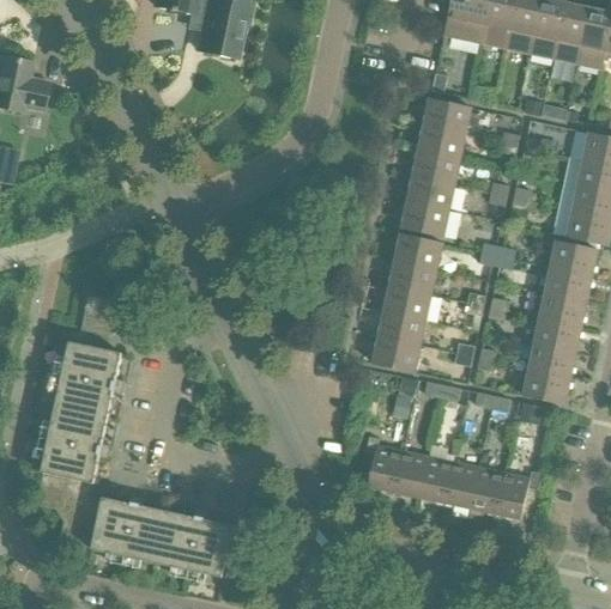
[(170,8),(187,12),(189,0),(155,0),(153,5),(165,7),(165,10),(170,11),(170,8)]
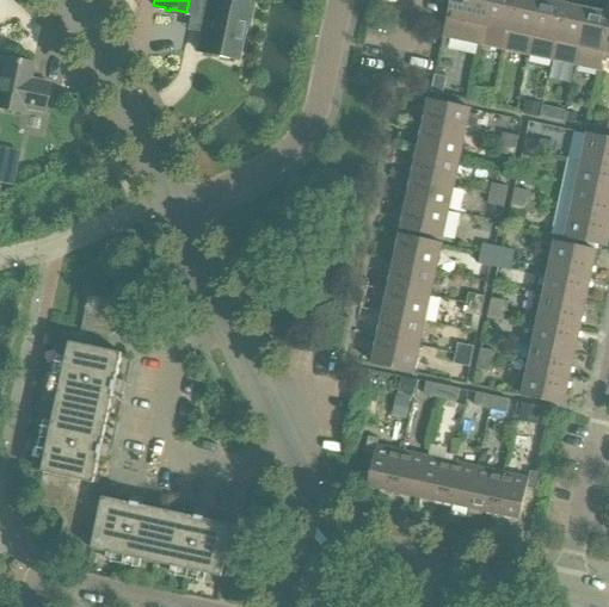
[(189,0),(186,12),(186,16),(203,19),(196,49),(232,57),(239,23),(244,24),(248,2),(239,0),(189,0)]
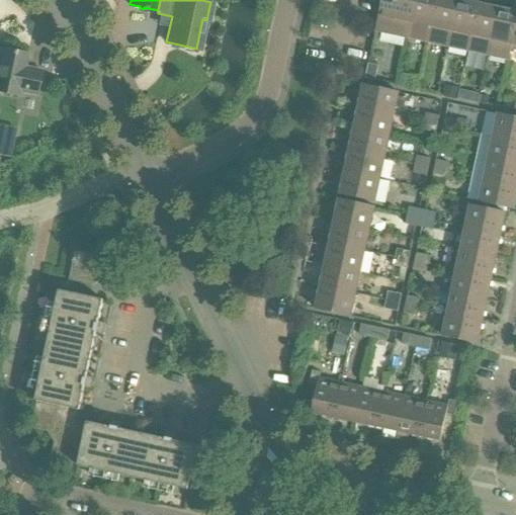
[(378,0),(373,28),(406,35),(412,0),(378,0)]
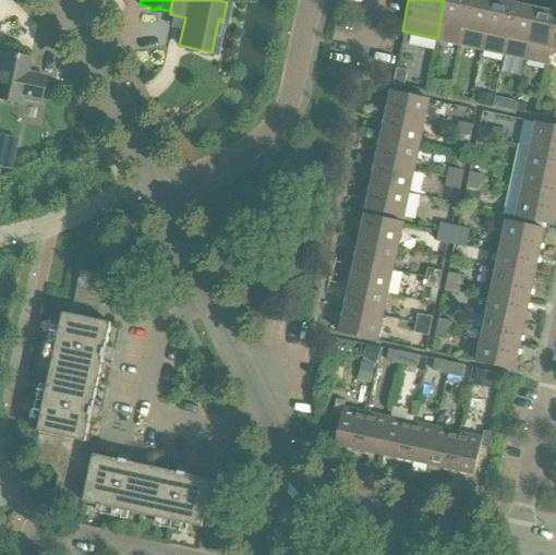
[(444,0),(437,38),(459,43),(467,0),(444,0)]
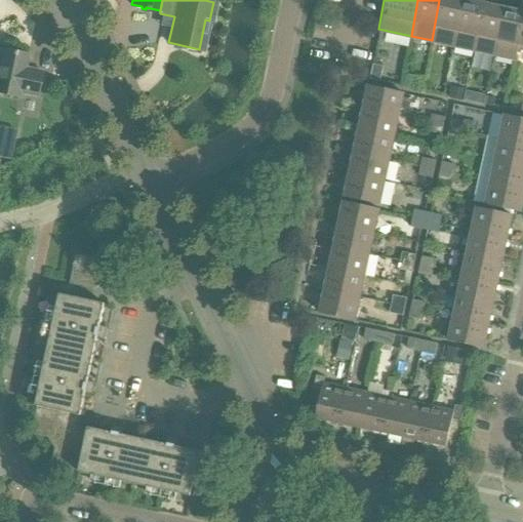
[(439,0),(432,40),(451,45),(460,0),(439,0)]
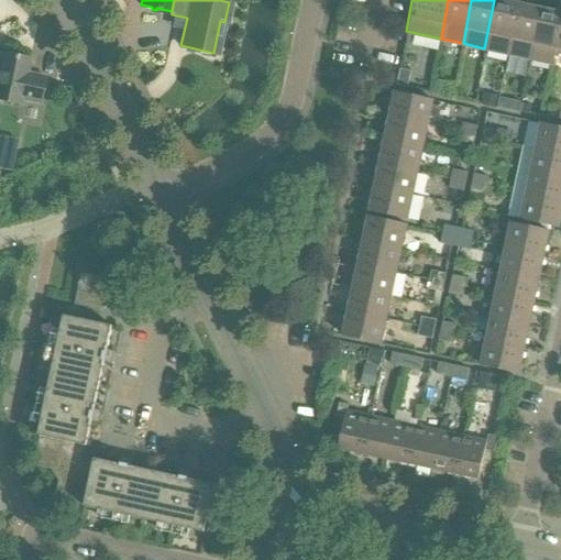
[(494,0),(484,48),(507,53),(517,0),(509,0),(494,0)]
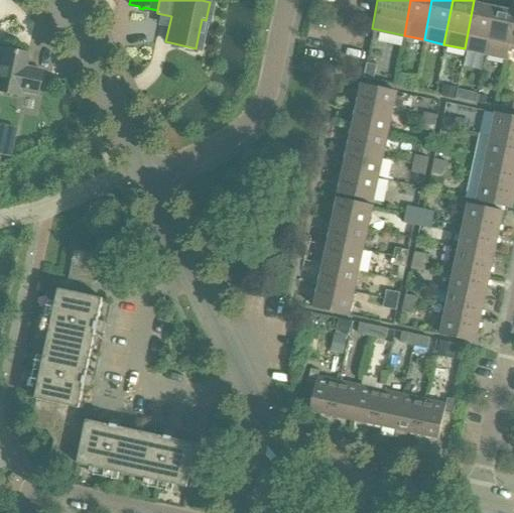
[(474,0),(465,48),(484,52),(494,5),(481,3),(482,0),(474,0)]
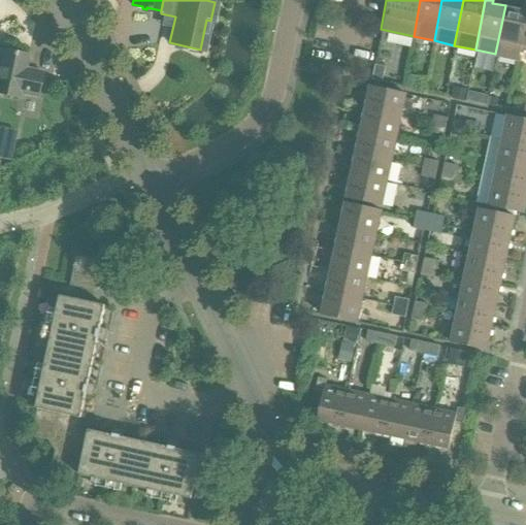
[(516,58),(519,47),(525,11),(525,0),(522,0),(521,8),(505,5),(495,54),(516,58)]
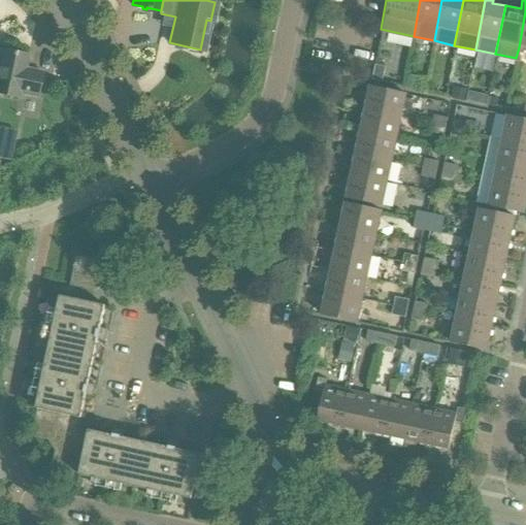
[(34,95),(39,69),(23,66),(26,54),(0,47),(0,92),(17,96),(18,91),(34,95)]
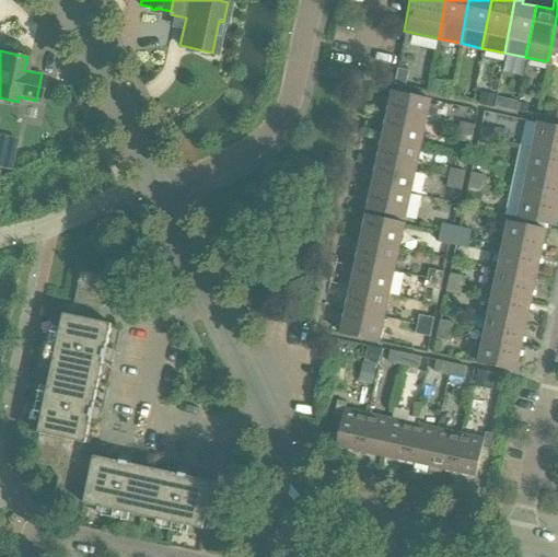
[(396,67),(393,82),(403,84),(406,69),(396,67)]
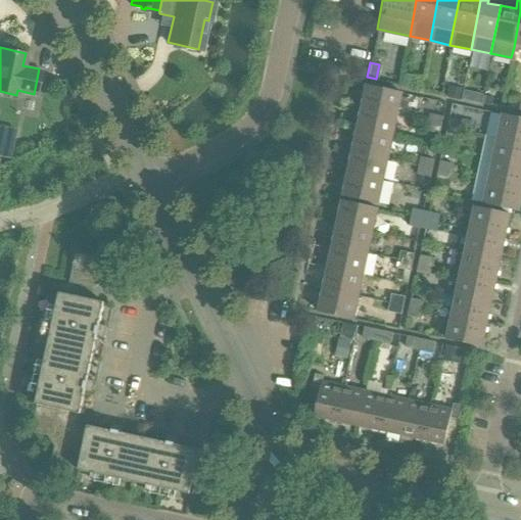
[(365,84),(360,106),(395,114),(400,91),(365,84)]
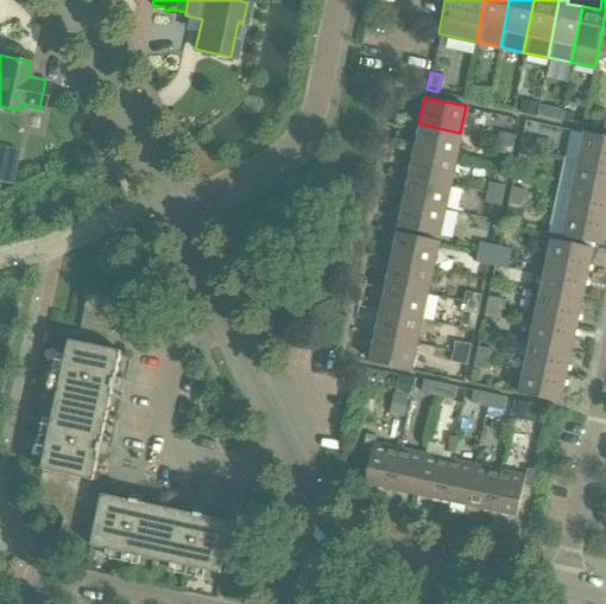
[(573,110),(561,108),(559,118),(570,120),(573,110)]
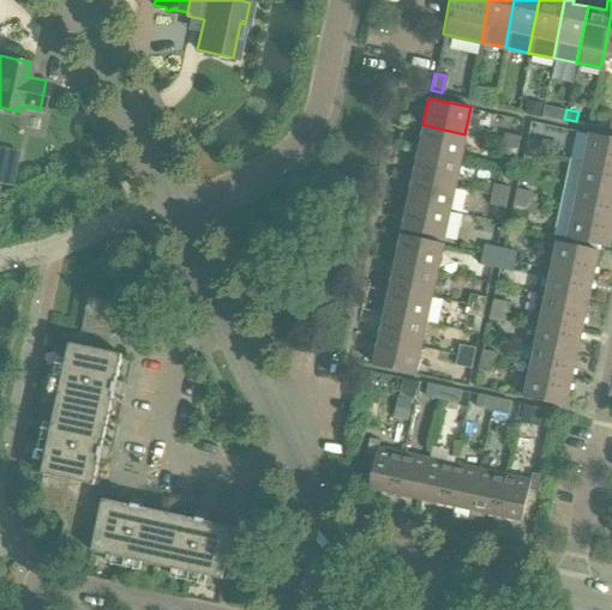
[(423,125),(417,150),(460,158),(465,134),(423,125)]
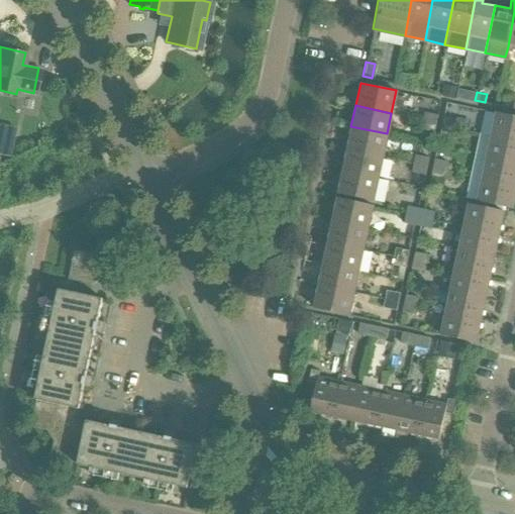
[(514,115),(485,109),(480,131),(514,138),(514,115)]
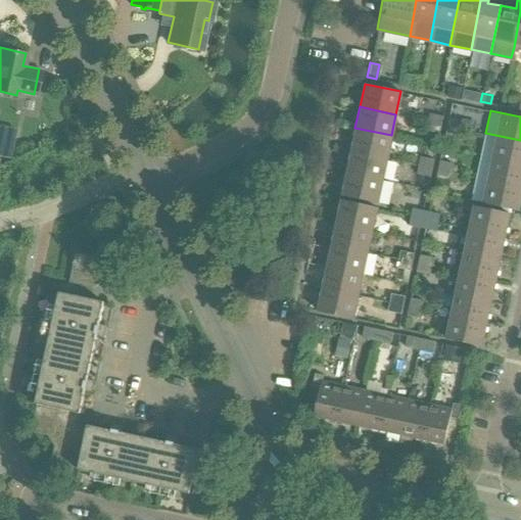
[(428,112),(427,121),(439,124),(441,114),(428,112)]
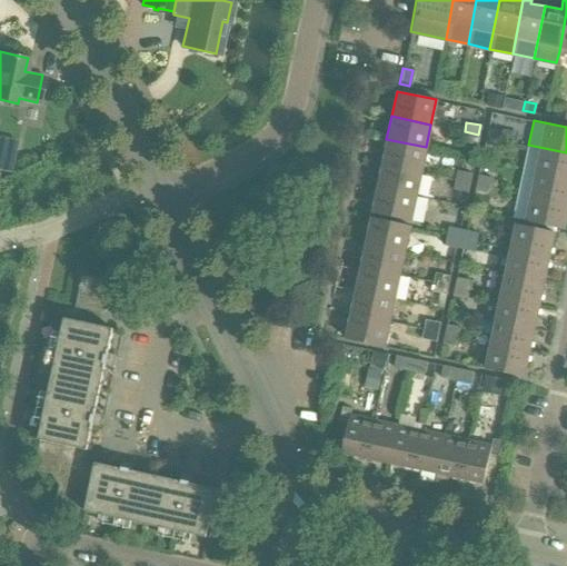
[(487,126),(485,136),(499,139),(500,129),(487,126)]
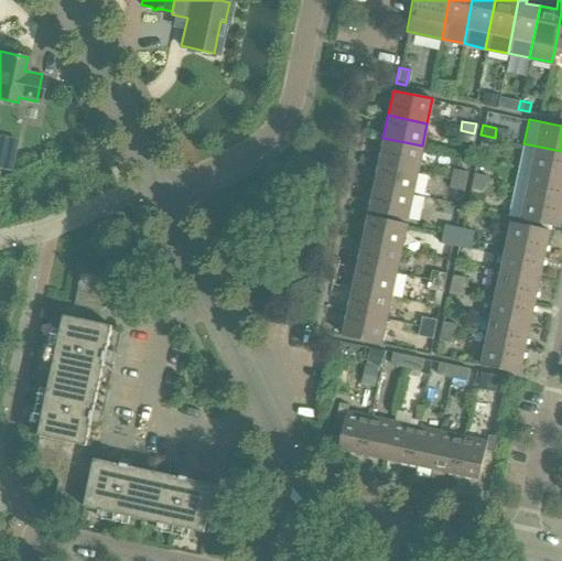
[(474,133),(461,130),(458,139),(472,142),(474,133)]
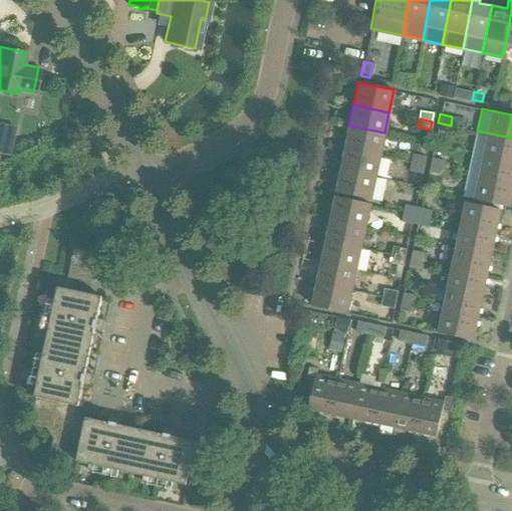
[(451,125),(438,122),(436,131),(449,134),(451,125)]
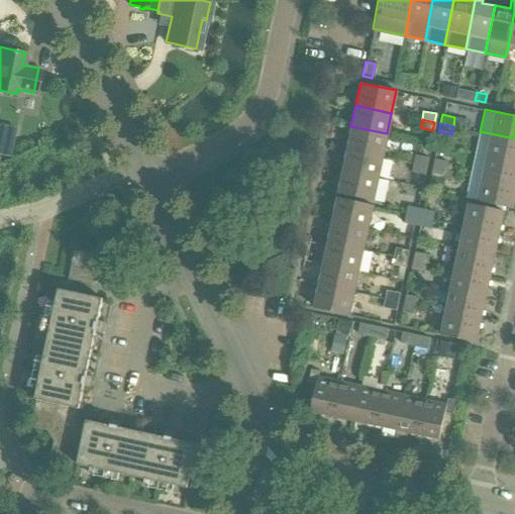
[(0,153),(6,156),(12,128),(0,125),(0,153)]
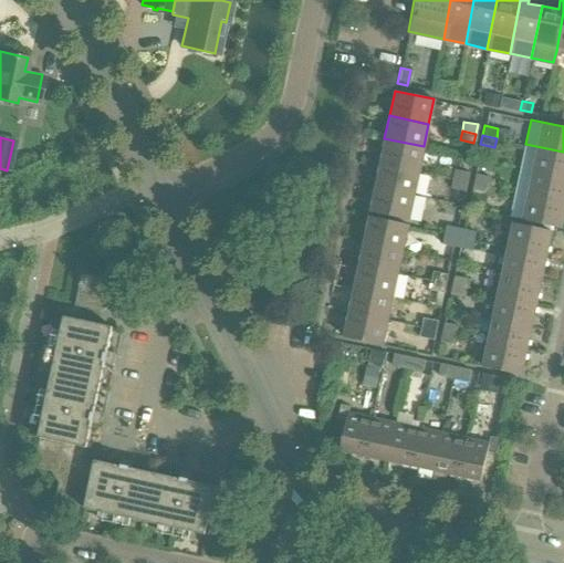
[(384,138),(379,162),(418,170),(424,146),(384,138)]
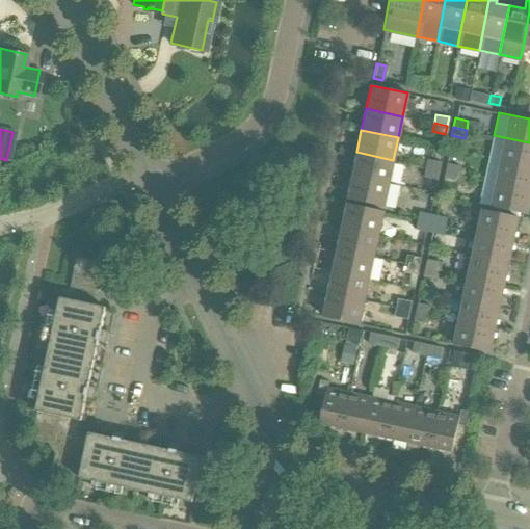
[(529,142),(494,135),(488,157),(529,165),(529,142)]
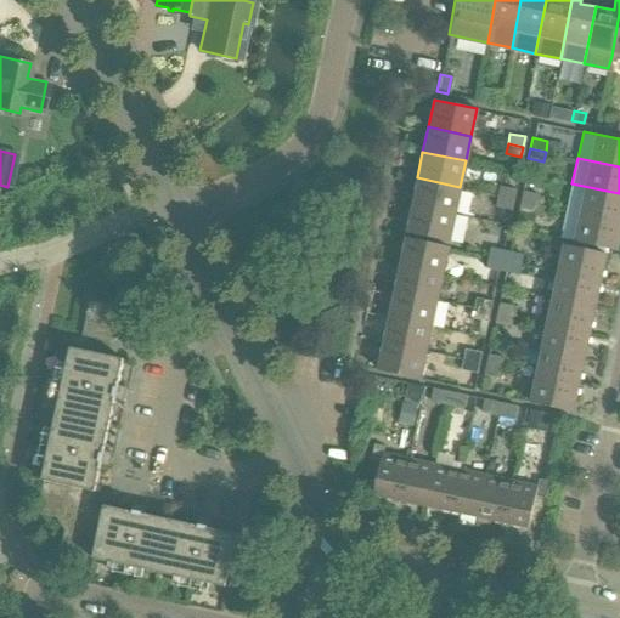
[(417,177),(411,204),(454,213),(460,187),(417,177)]
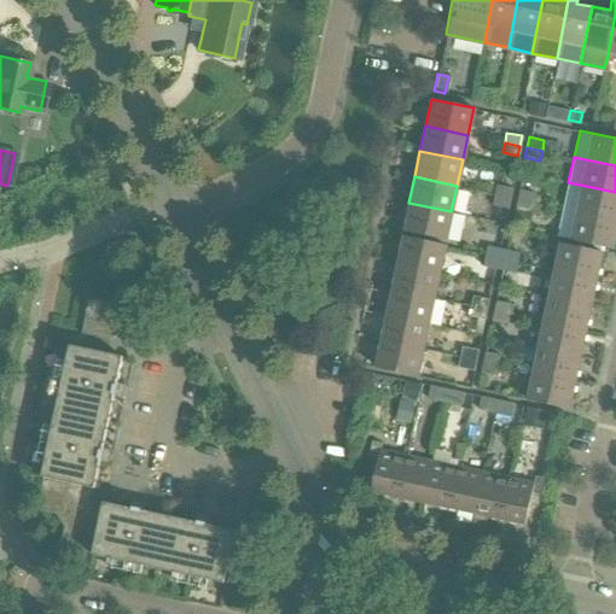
[(615,192),(568,182),(563,208),(615,218),(615,192)]
